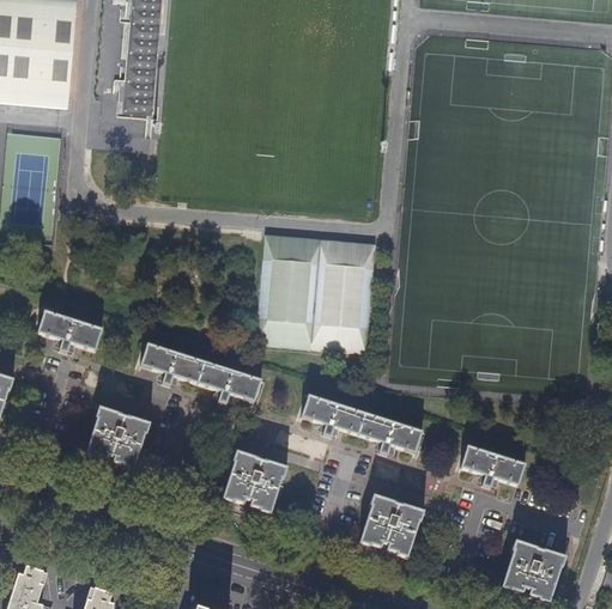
[(0,0),(0,101),(68,107),(77,0),(0,0)]
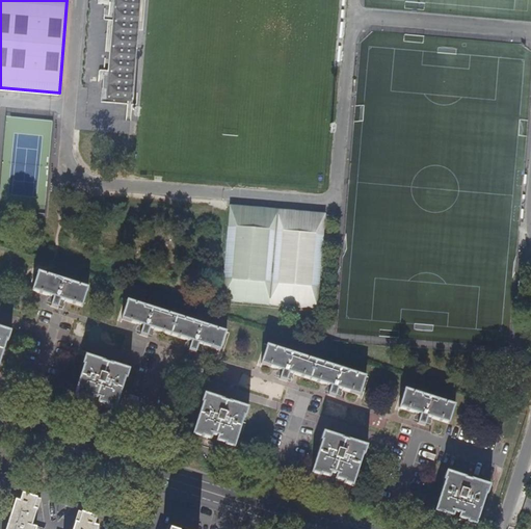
[(134,98),(140,0),(111,0),(110,8),(107,7),(106,18),(115,19),(111,69),(103,68),(102,79),(107,79),(106,96),(134,98)]
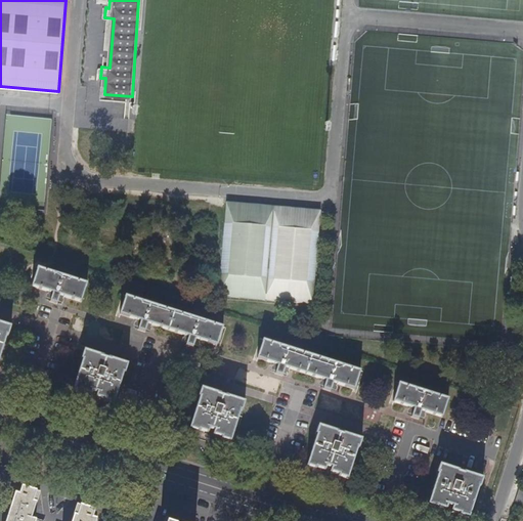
[(319,206),(225,200),(219,295),(313,301),(319,206)]
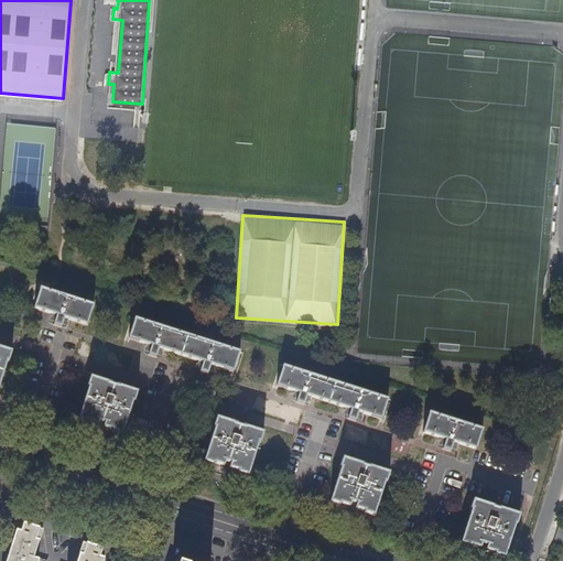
[(95,301),(42,284),(40,287),(42,288),(36,303),(54,310),(53,314),(57,315),(56,322),(58,323),(62,324),(64,317),(68,319),(69,314),(87,321),(93,304),(94,304),(95,301)]
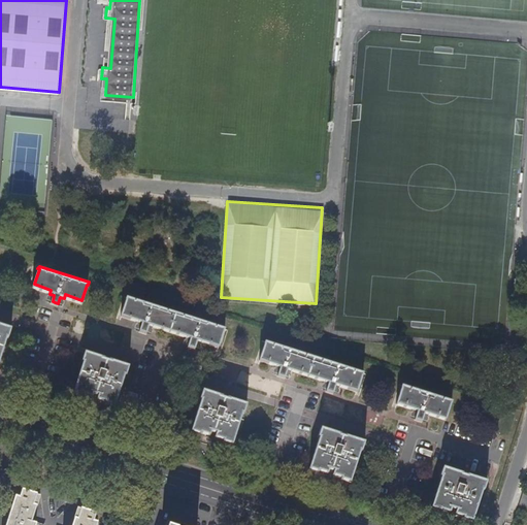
[(226,325),(189,314),(127,294),(126,297),(127,297),(123,313),(139,318),(138,322),(142,323),(140,329),(143,330),(146,331),(147,325),(153,327),(154,323),(184,331),(188,333),(186,337),(190,338),(188,345),(191,345),(194,347),(196,340),(200,342),(202,337),(219,342),(224,327),(225,328),(226,325)]
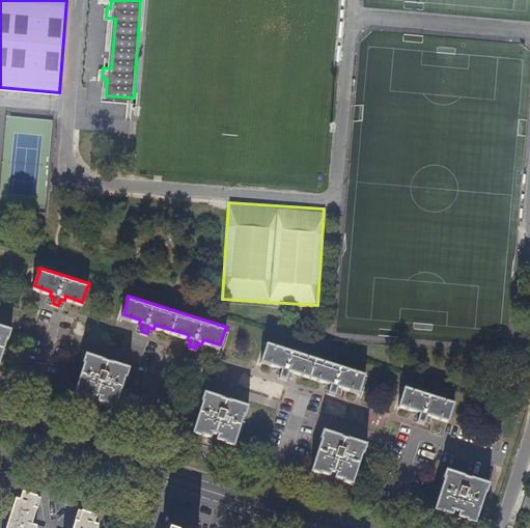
[(0,358),(8,336),(9,336),(12,328),(0,323),(0,358)]
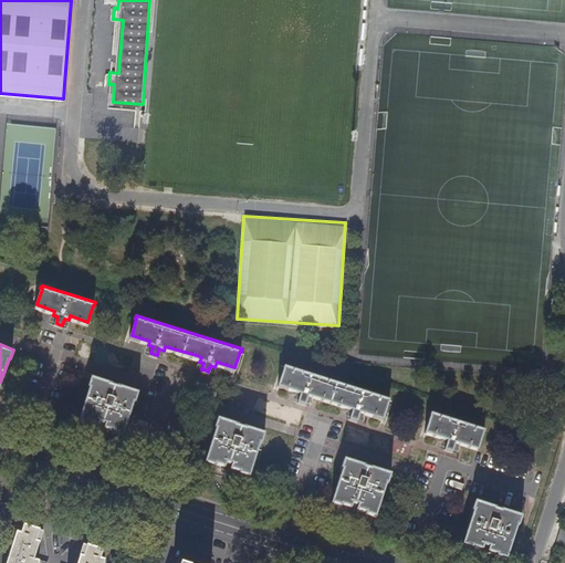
[(391,395),(352,383),(285,363),(284,365),(285,366),(281,382),(299,387),(297,392),(301,394),(300,399),(303,400),(305,402),(307,396),(313,397),(314,393),(345,403),(351,404),(348,408),(353,410),(351,416),(354,417),(357,418),(359,412),(364,414),(365,408),(384,415),(389,398),(390,398),(391,395)]
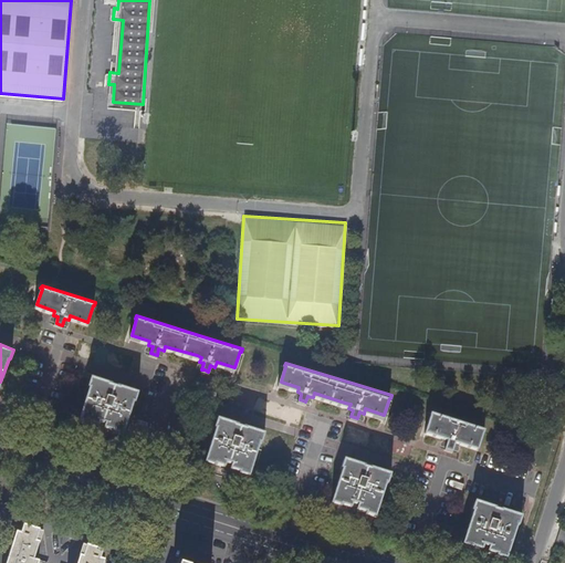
[(136,399),(139,389),(118,383),(118,385),(112,383),(113,381),(93,375),(90,384),(91,384),(80,418),(89,421),(90,419),(101,424),(114,428),(114,429),(123,433),(134,398),(136,399)]
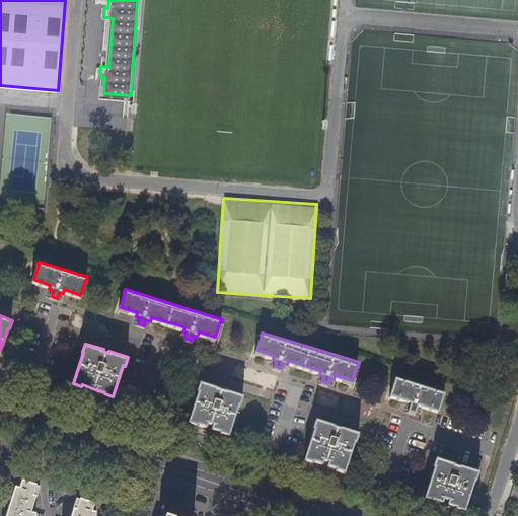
[(445,392),(397,377),(392,395),(408,400),(407,403),(411,404),(409,410),(412,411),(415,412),(417,407),(421,408),(422,404),(438,410),(443,394),(445,394),(445,392)]
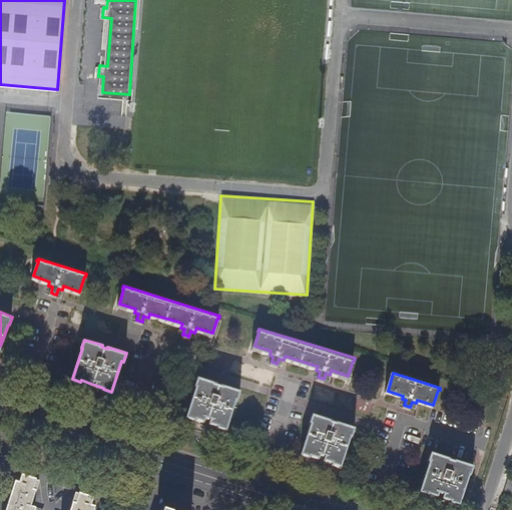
[(186,416),(190,417),(195,419),(196,417),(203,419),(205,415),(208,416),(211,417),(210,422),(218,424),(217,426),(226,429),(236,399),(237,399),(240,390),(222,384),(220,386),(216,384),(216,382),(201,378),(198,376),(195,385),(196,386),(186,416)]
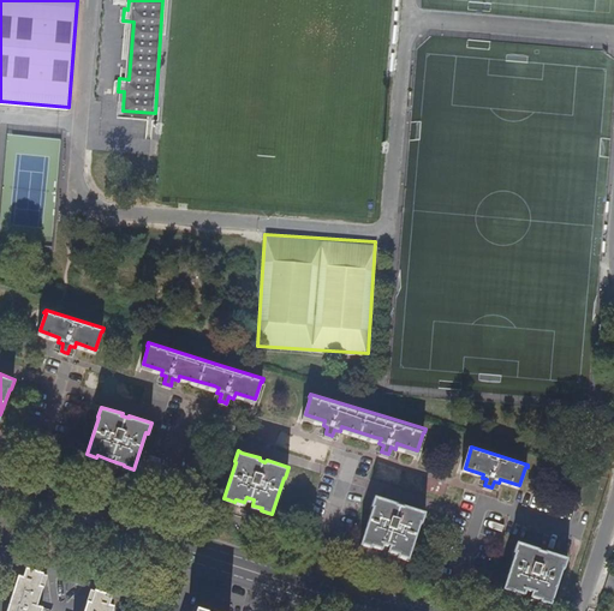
[(398,504),(377,497),(373,507),(375,508),(364,543),(373,546),(375,544),(387,547),(400,552),(400,553),(411,557),(422,522),(424,522),(427,513),(405,505),(405,507),(398,505),(398,504)]
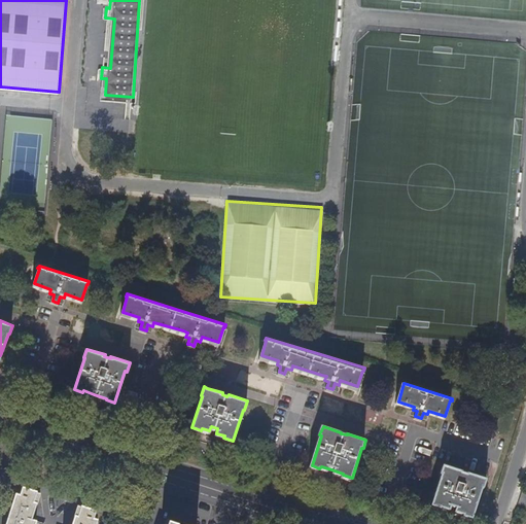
[(463,470),(444,464),(442,473),(444,473),(433,503),(443,507),(444,505),(453,509),(465,513),(465,514),(474,517),(484,485),(485,486),(488,478),(469,473),(469,474),(463,472),(463,470)]
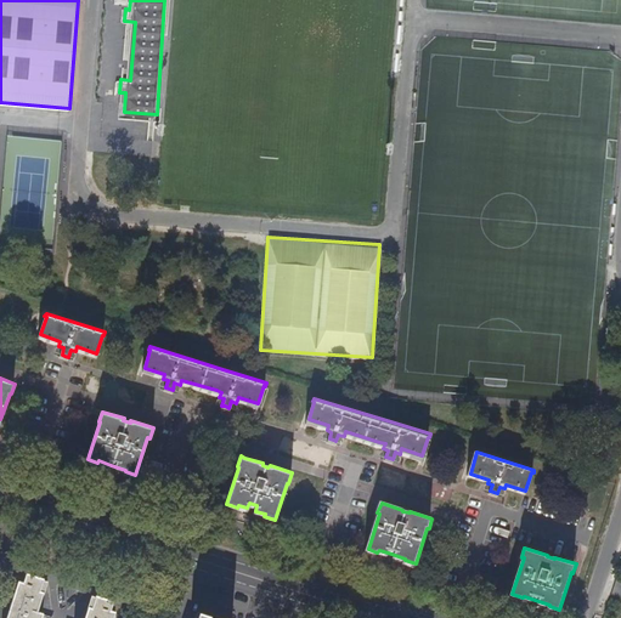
[(41,617),(44,613),(39,611),(41,601),(48,583),(44,582),(45,579),(29,573),(26,582),(21,580),(7,617),(41,617)]
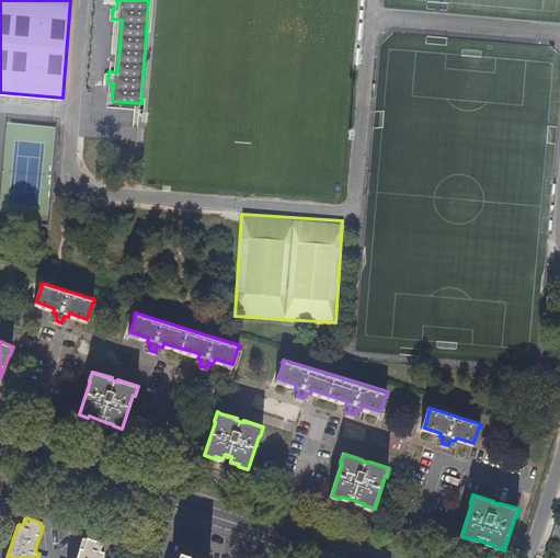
[(102,557),(104,551),(101,550),(103,543),(88,537),(87,541),(83,539),(78,557),(77,557),(102,557)]
